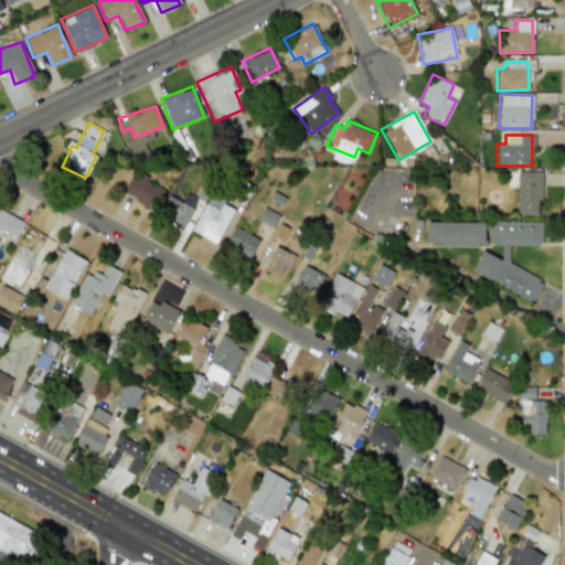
[(331,158),(350,166),(353,158),(333,150),(331,158)]
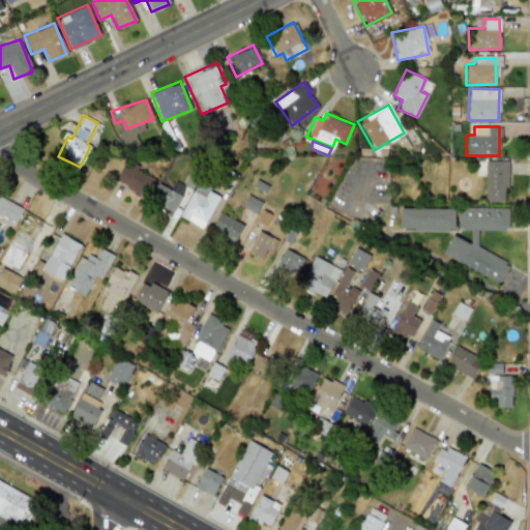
[(505,202),(506,160),(484,160),(483,202),(505,202)]
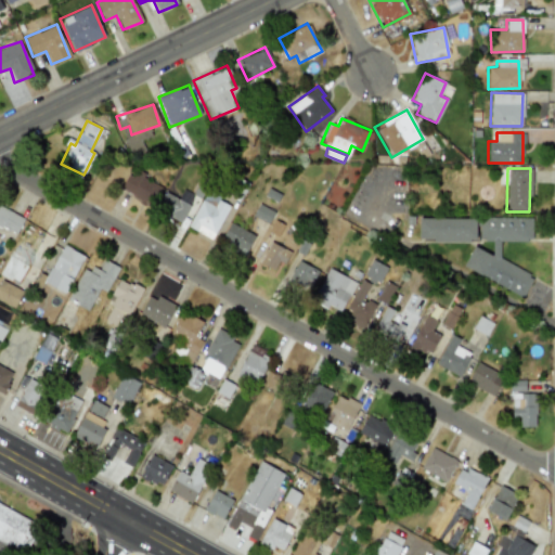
[(160,185),(132,169),(120,189),(149,206),(160,185)]
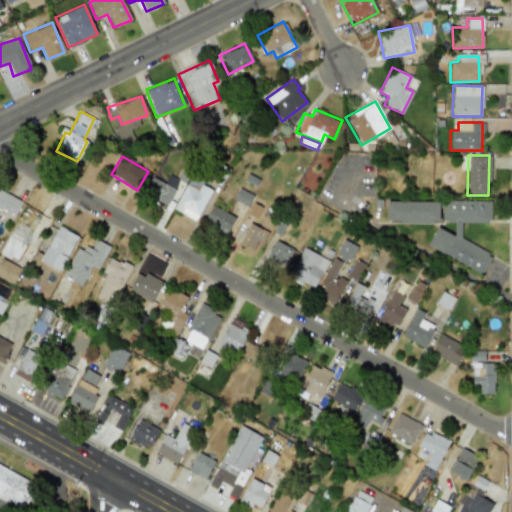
[(173,209),(195,221),(212,189),(190,177),(173,209)]
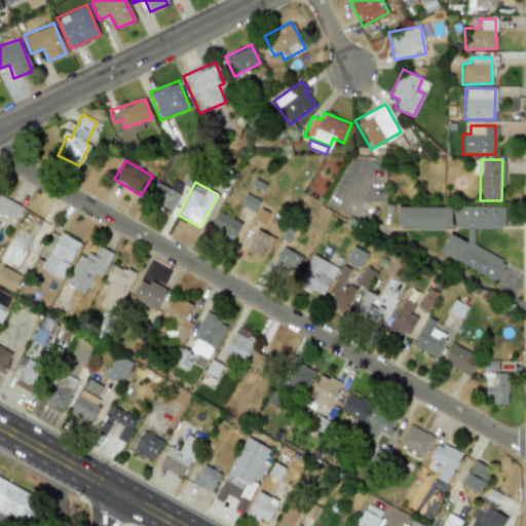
[(23,204),(0,194),(0,214),(15,222),(23,204)]
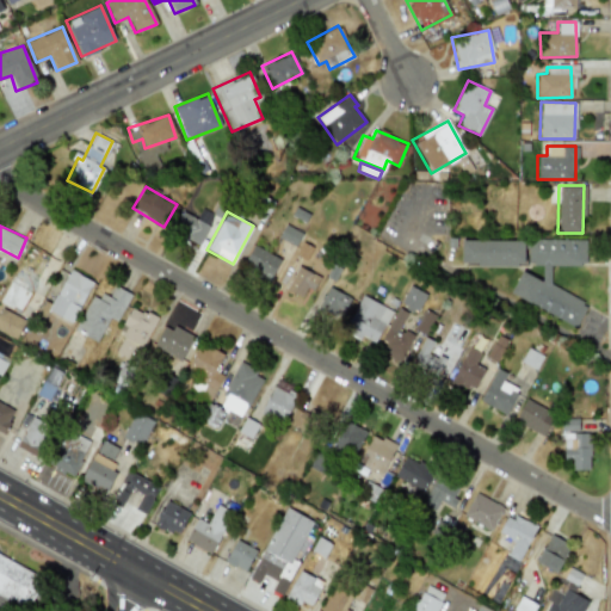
[(585,239),(528,239),(528,261),(536,265),(542,265),(542,279),(539,279),(520,270),(510,295),(575,325),(576,325),(587,302),(549,285),(549,265),(585,265),(585,239)]
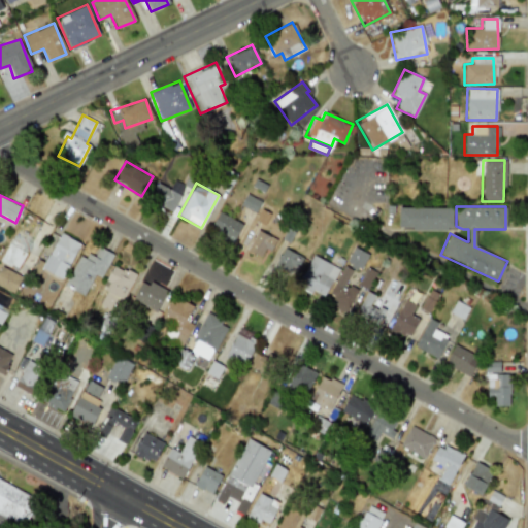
[(453,207),(398,207),(398,229),(453,230),(453,207)]
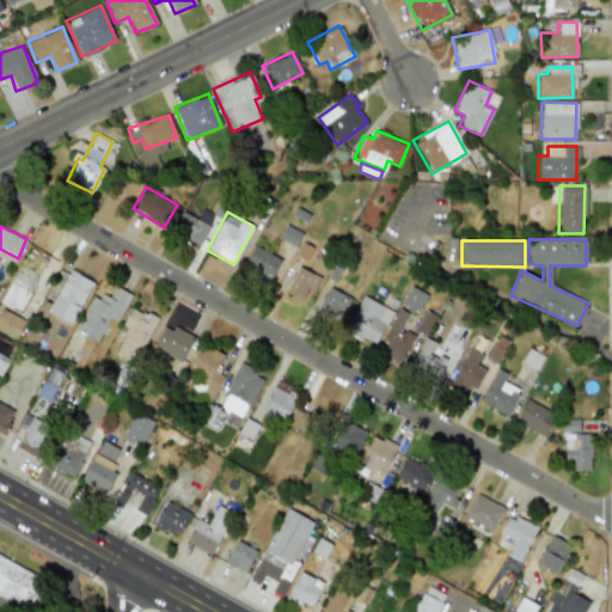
[(269,282),(281,259),(254,245),(242,267),(269,282)]
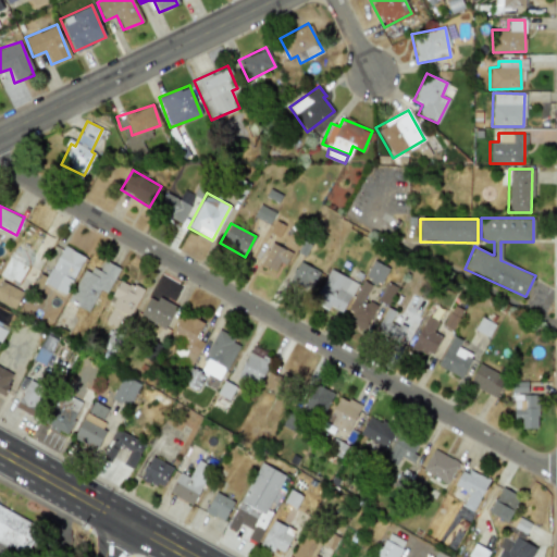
[(277,263),(286,265),(291,250),(269,243),(260,267),(275,271),(277,263)]
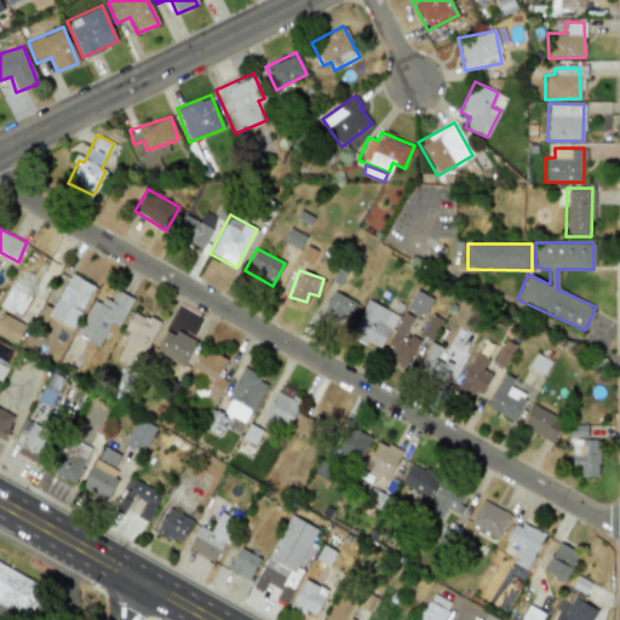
[(74,327),(92,283),(68,274),(50,317),(74,327)]
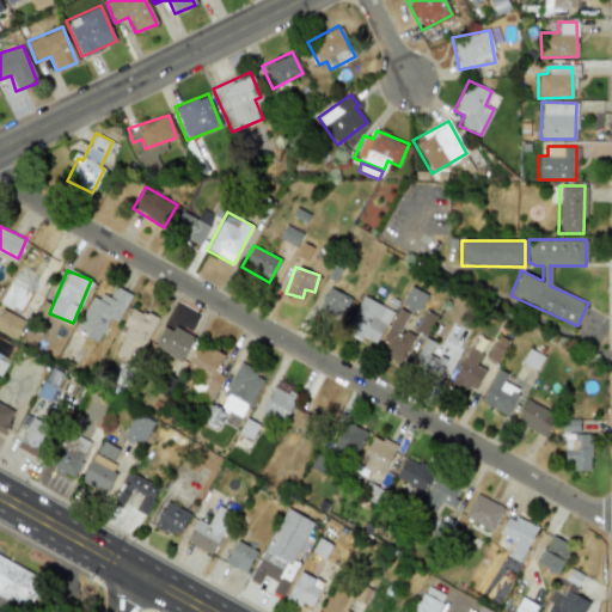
[(30,289),(10,279),(0,297),(0,303),(18,312),(30,289)]
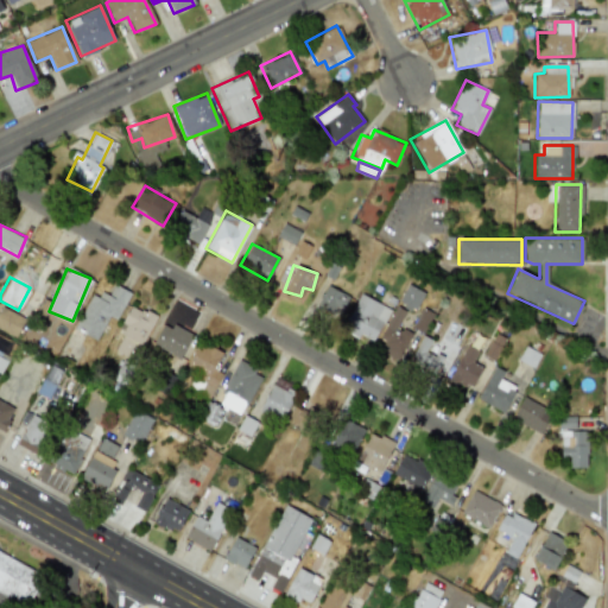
[(130,291),(113,284),(107,298),(90,291),(75,328),(97,337),(107,316),(116,320),(130,291)]
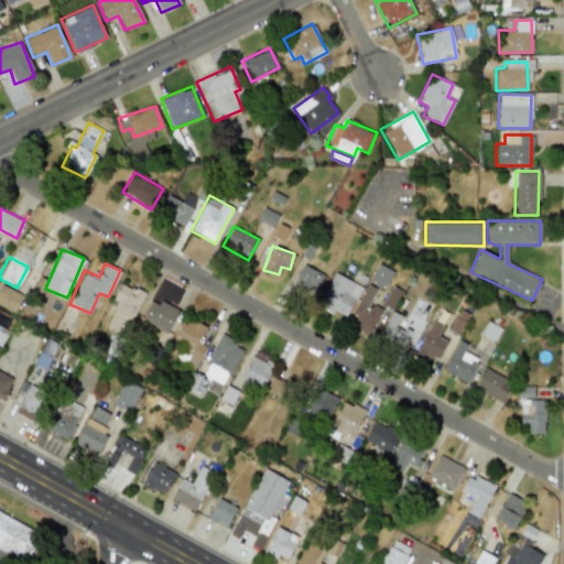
[(369,281),(384,288),(392,271),(377,263),(369,281)]
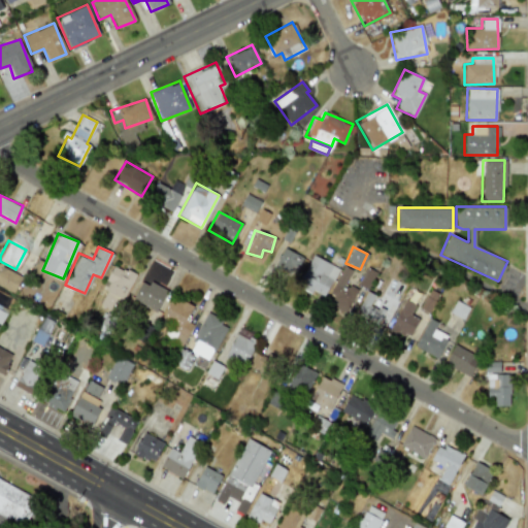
[(302,256),(282,249),(273,268),(295,276),(302,256)]
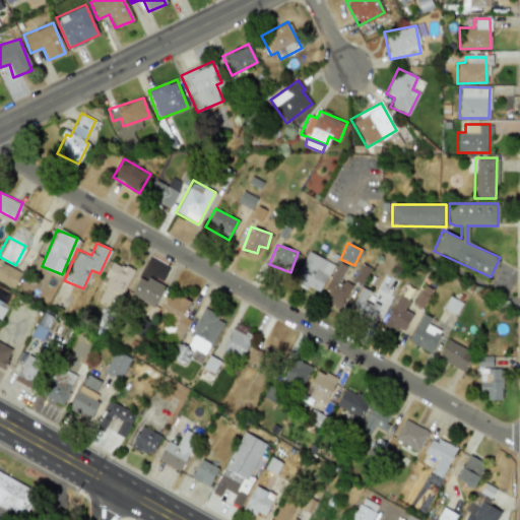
[(320,291),(333,263),(306,251),(293,281),(308,288),(308,286),(320,291)]
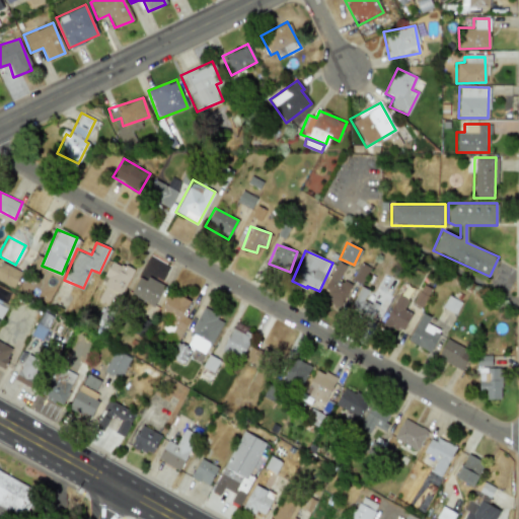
[(97,299),(115,307),(131,269),(109,260),(100,283),(104,284),(97,299)]
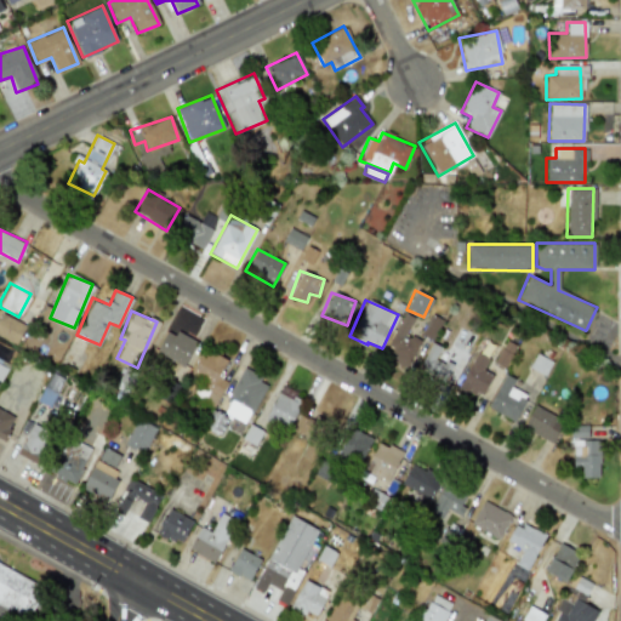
[(0,336),(17,345),(26,325),(0,313),(0,336)]
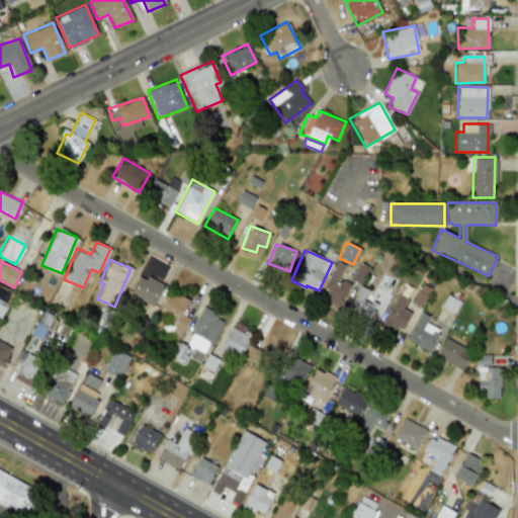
[(322,288),(327,290),(322,298),(339,308),(350,284),(338,277),(345,265),(336,261),(322,288)]
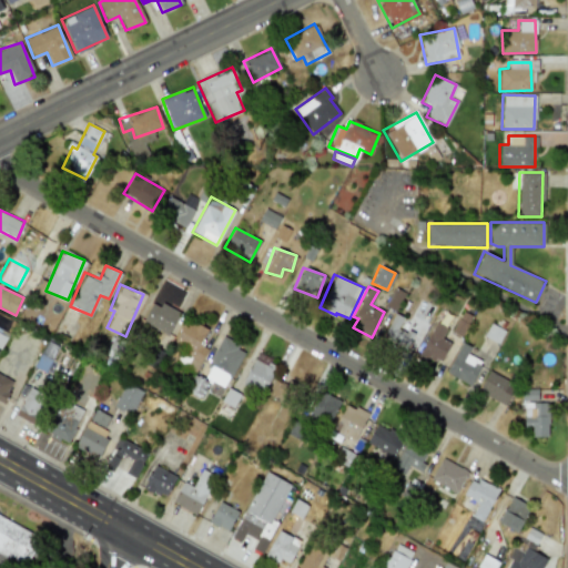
[(168,335),(179,313),(153,300),(142,322),(168,335)]
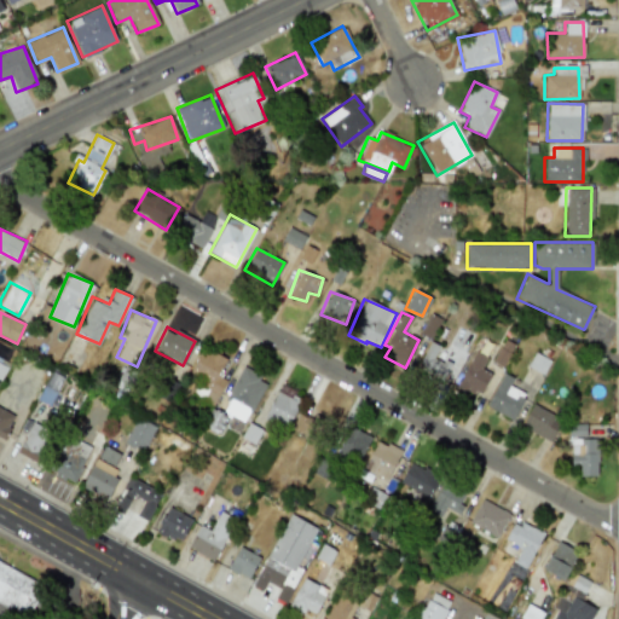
[(439,346),(429,341),(416,368),(441,381),(450,365),(434,356),(439,346)]
